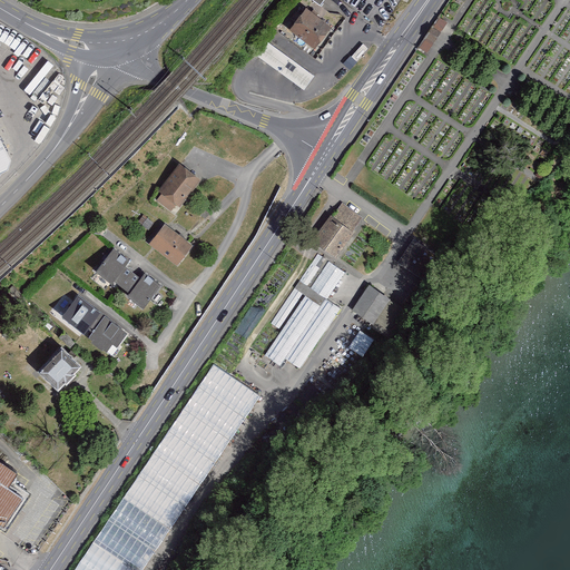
[(332,30),(306,10),(290,32),(315,52),(332,30)]
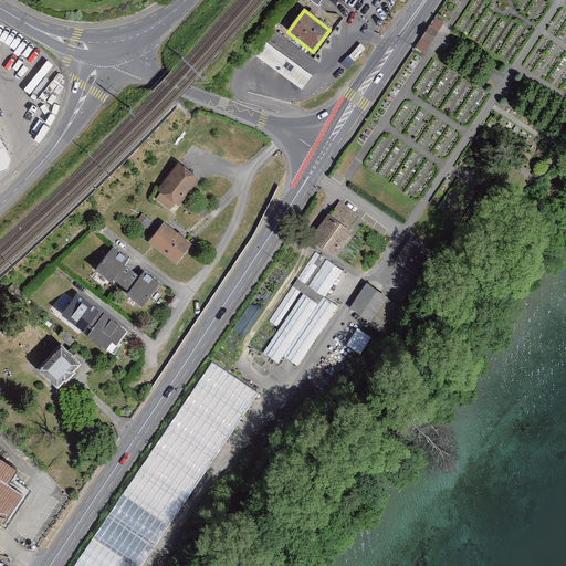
[(301,93),(312,77),(264,43),(253,58),(301,93)]
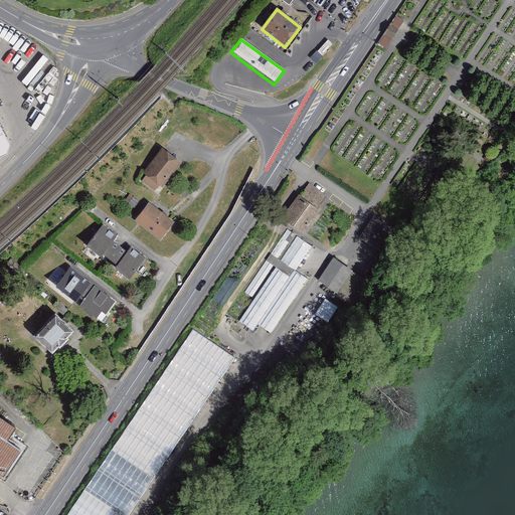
[(0,160),(8,156),(12,146),(0,121),(0,160)]
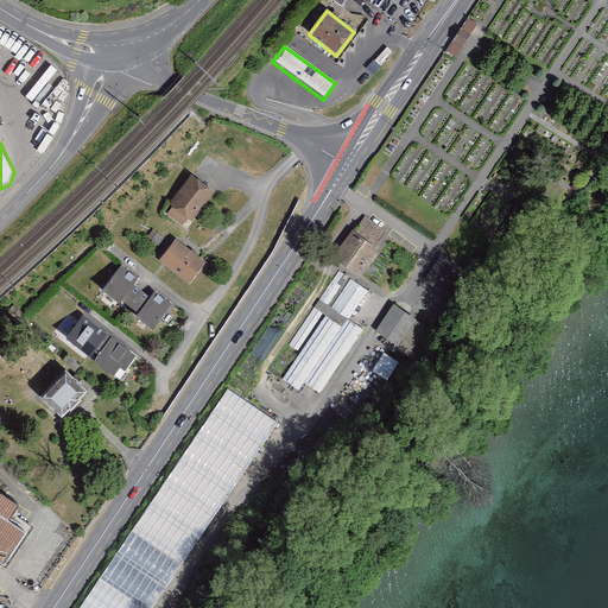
[(191,176),(169,206),(191,223),(214,194),(191,176)]
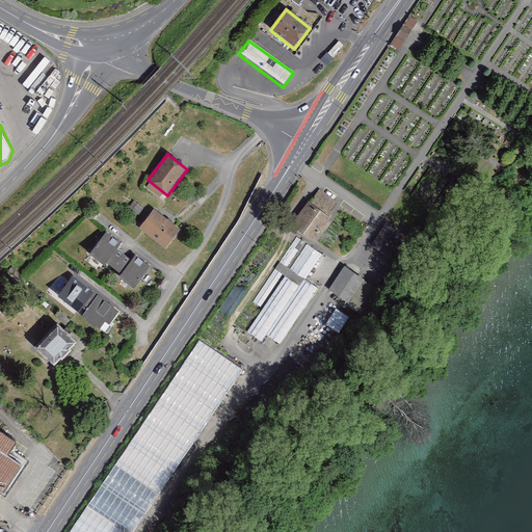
[(338,204),(321,191),(312,205),(311,204),(295,224),(313,237),(338,204)]
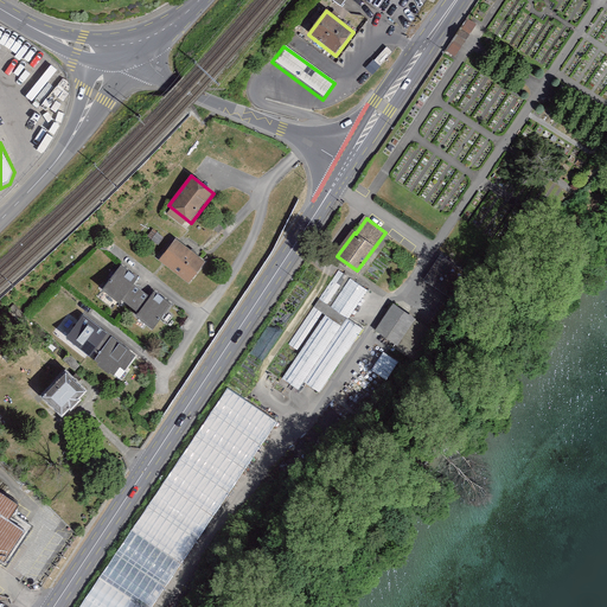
[(176,241),(158,263),(189,287),(206,263),(176,241)]
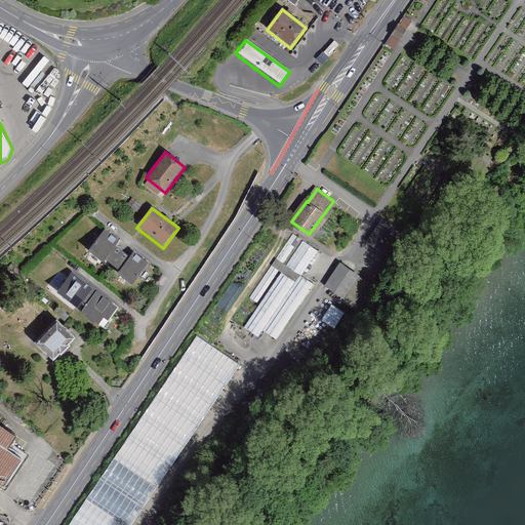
[(112,266),(121,252),(115,247),(120,242),(118,241),(119,240),(112,234),(111,236),(104,231),(88,252),(104,264),(105,261),(112,266)]
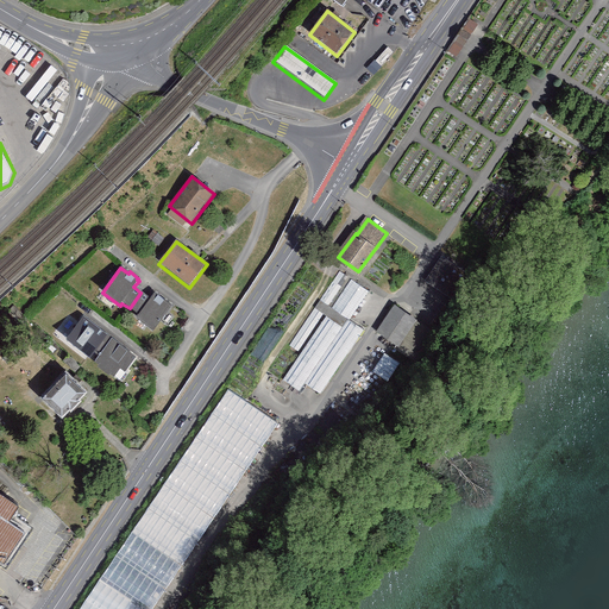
[(333,282),(320,300),(345,318),(365,289),(350,277),(341,288),(333,282)]
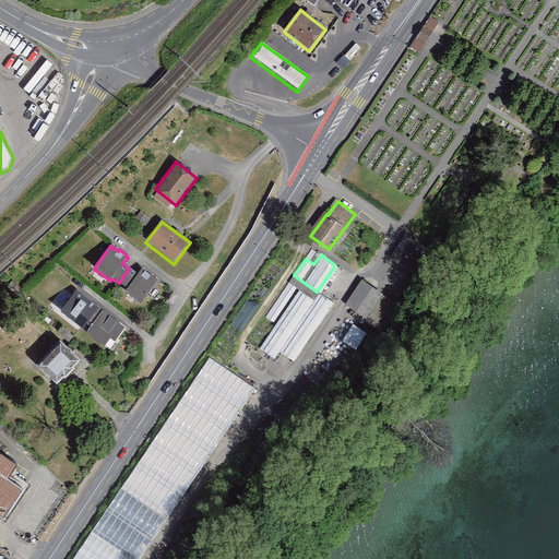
[(129,269),(119,283),(127,289),(125,293),(142,305),(157,282),(151,277),(152,276),(144,270),(143,272),(140,271),(138,275),(129,269)]
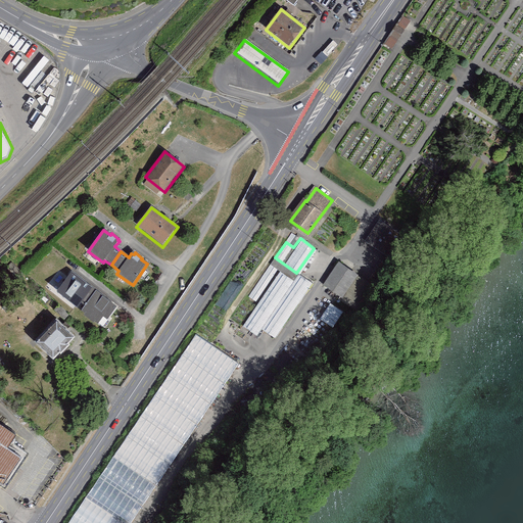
[(325,283),(343,296),(360,273),(341,259),(325,283)]
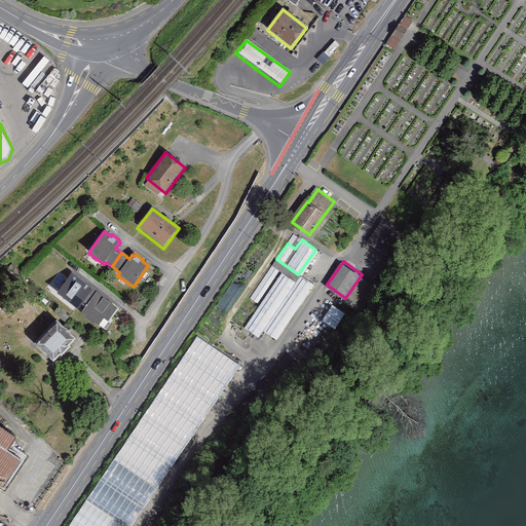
[(117,309),(84,284),(73,298),(85,308),(81,312),(85,315),(84,316),(99,328),(104,318),(108,322),(117,309)]
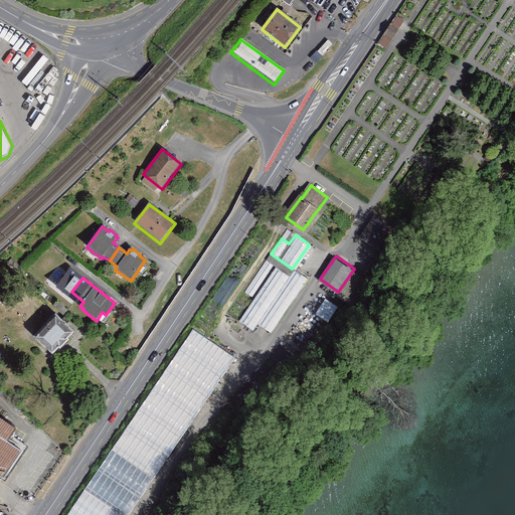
[(72,333),(56,317),(35,337),(52,353),(58,347),(59,348),(66,341),(65,340),(72,333)]
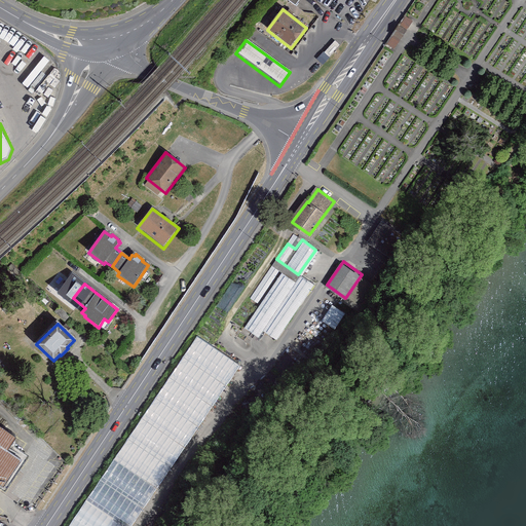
[(198,337),(70,525),(130,525),(240,365),(198,337)]
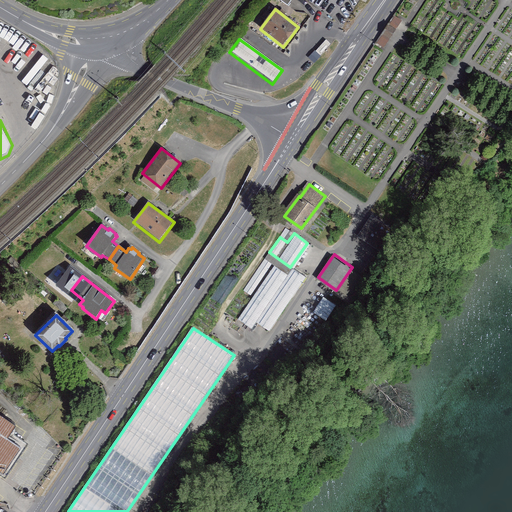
[(0,472),(3,474),(25,442),(9,432),(16,422),(0,412),(0,472)]
